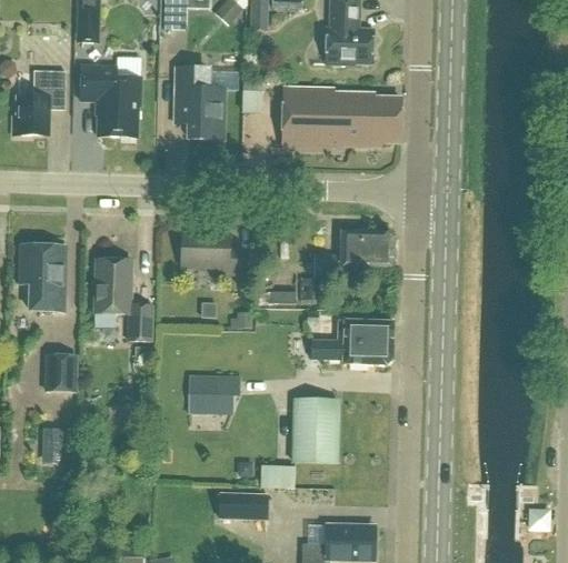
[(99,42),(100,0),(77,0),(76,41),(99,42)]
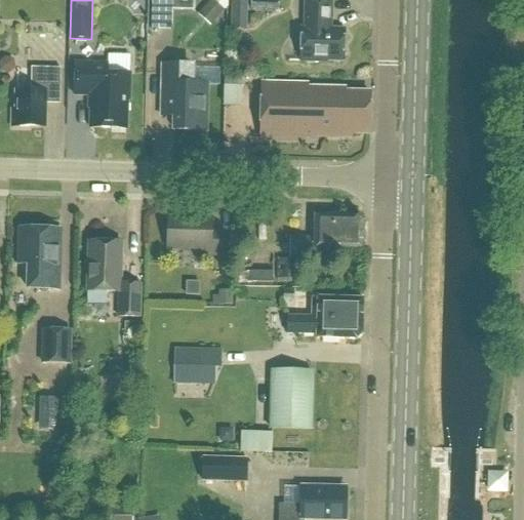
[(145,0),(146,24),(167,24),(167,5),(189,5),(189,0),(145,0)]
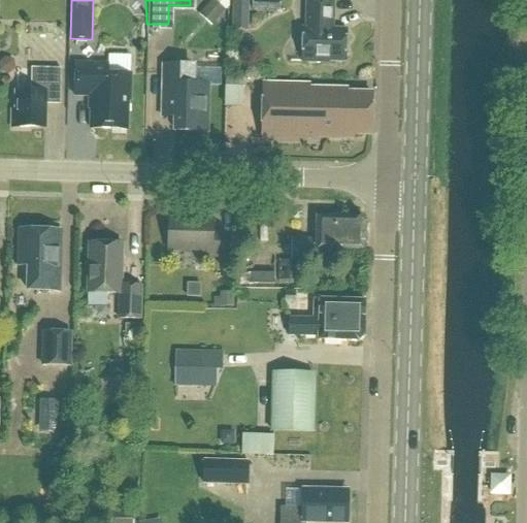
[(210,0),(200,11),(211,23),(231,2),(231,0),(210,0)]
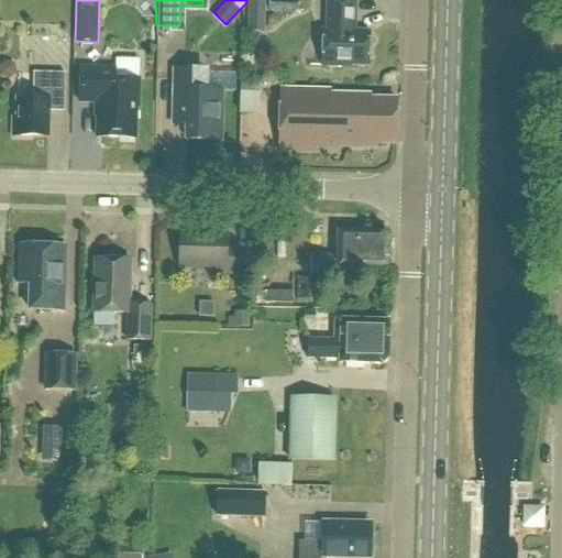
[(261,28),(261,0),(249,0),(248,28),(261,28)]
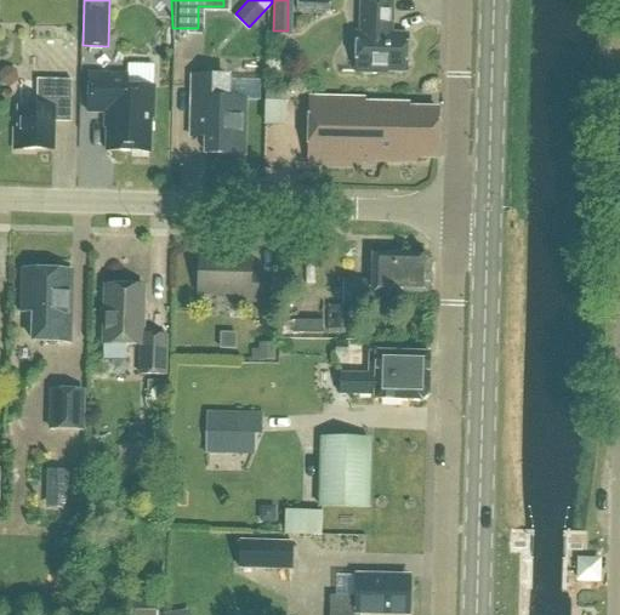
[(392,32),(393,0),(360,0),(360,30),(357,30),(356,70),(387,70),(387,69),(407,70),(408,32),(392,32)]
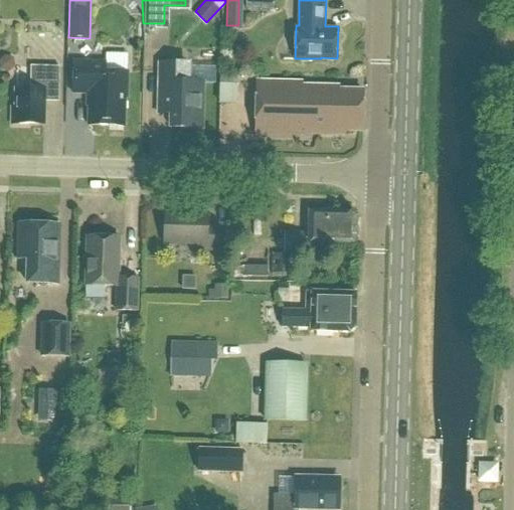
[(127,96),(128,69),(106,68),(106,59),(73,58),(72,90),(90,91),(89,123),(125,124),(126,96),(127,96)]
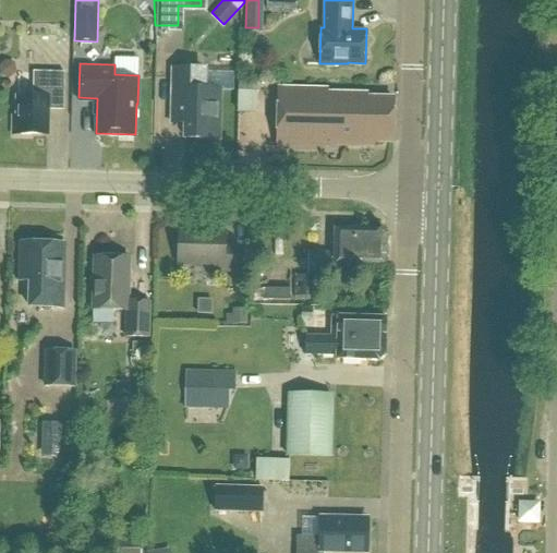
[(173,65),(172,103),(172,120),(185,121),(185,131),(196,131),(196,136),(220,136),(221,87),(204,86),(204,67),(173,65)]
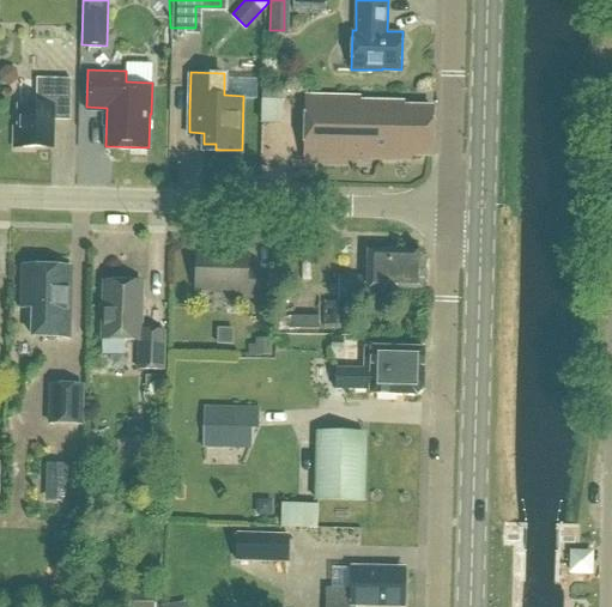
[(71,117),(72,86),(72,76),(36,74),(36,103),(20,102),(20,125),(16,125),(16,144),(53,145),(54,116),(71,117)]
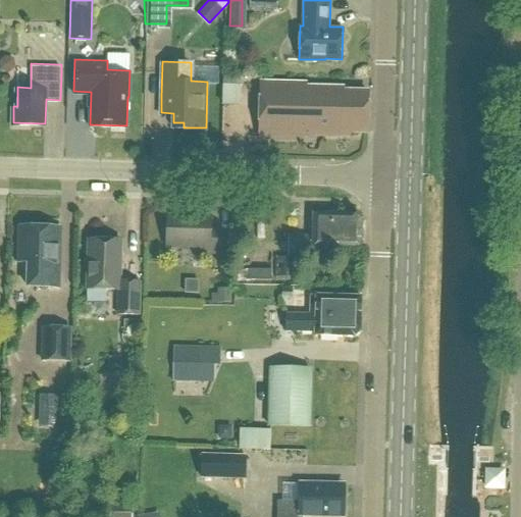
[(235,101),(235,71),(215,71),(215,101),(235,101)]
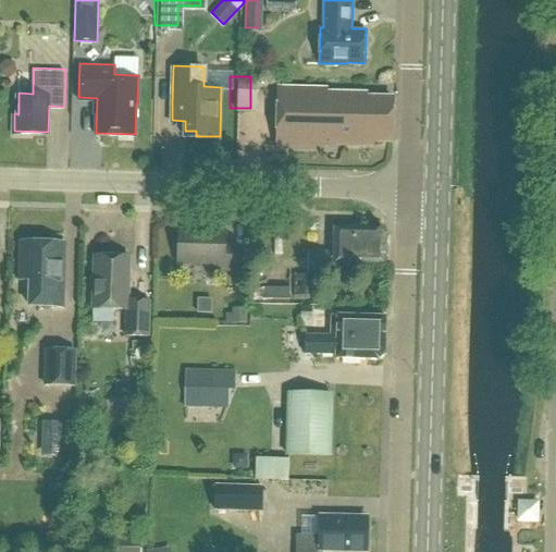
[(393,138),(394,97),(367,96),(367,92),(326,92),(326,85),(278,85),(276,146),(325,147),(325,142),(373,142),(373,138),(393,138)]
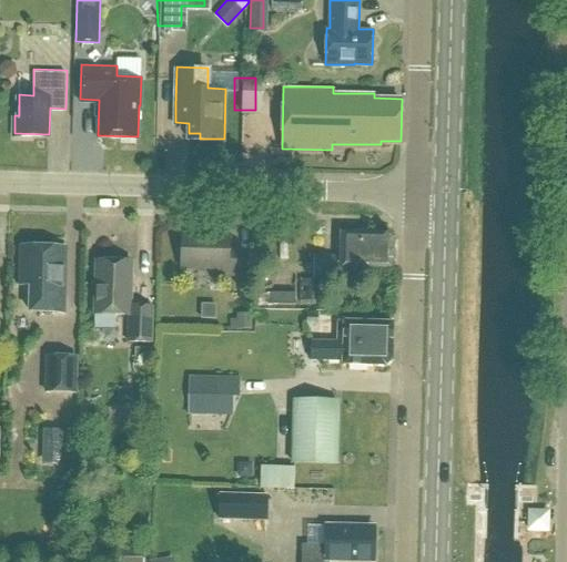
[(393,268),(394,235),(390,231),(341,230),(340,254),(314,253),(314,276),(341,277),(341,267),(393,268)]
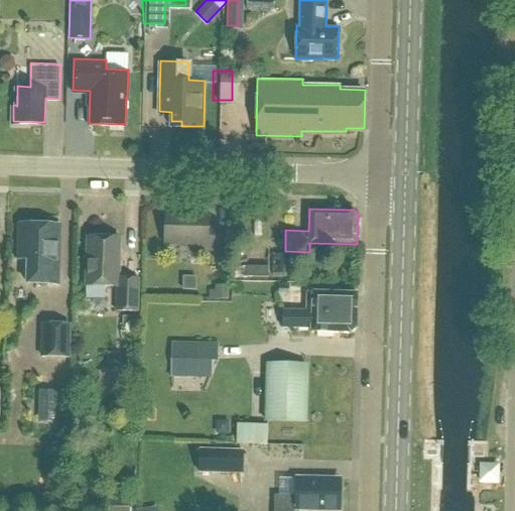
[(223,248),(224,227),(207,226),(208,214),(165,213),(165,239),(197,240),(197,248),(223,248)]
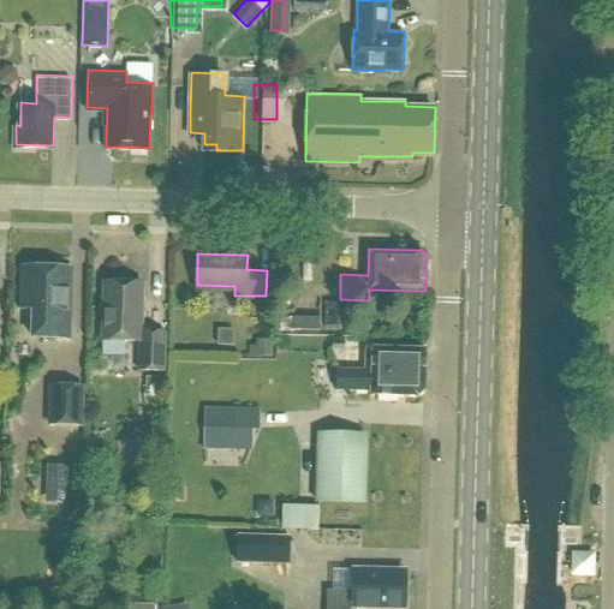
[(70,335),(72,273),(54,273),(54,264),(28,264),(27,284),(23,284),(23,304),(34,304),(33,334),(70,335)]
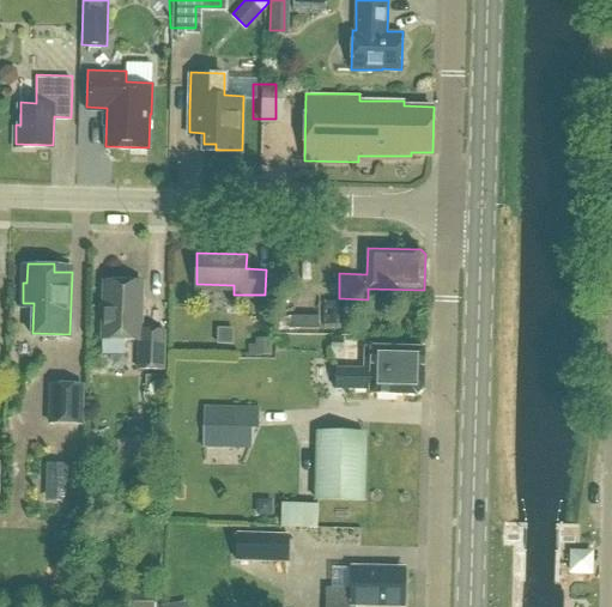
[(164,366),(165,328),(141,327),(143,279),(104,278),(103,335),(140,337),(139,365),(164,366)]
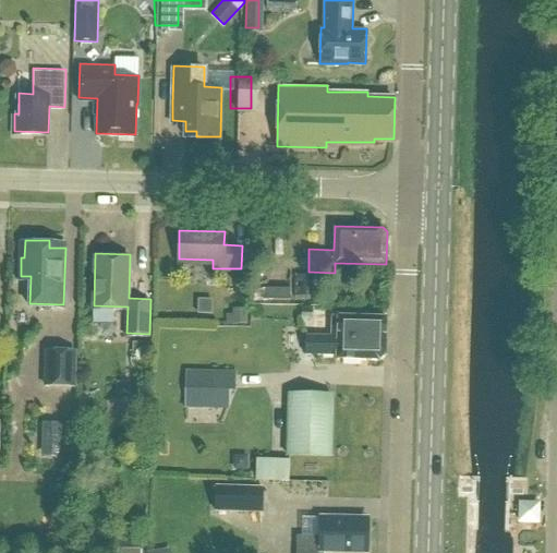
[(291,298),(291,286),(267,286),(266,297),(291,298)]
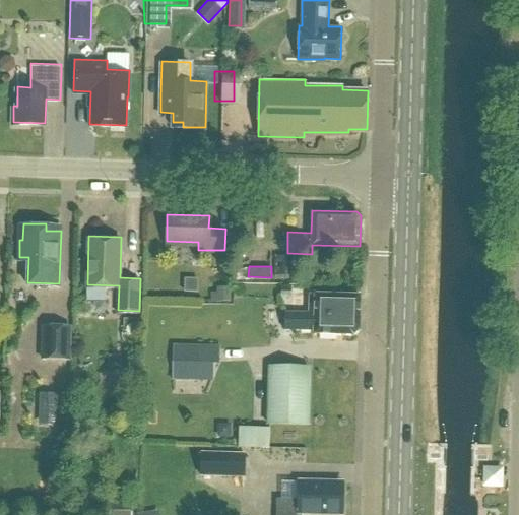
[(281,282),(281,296),(292,296),(292,282),(281,282)]
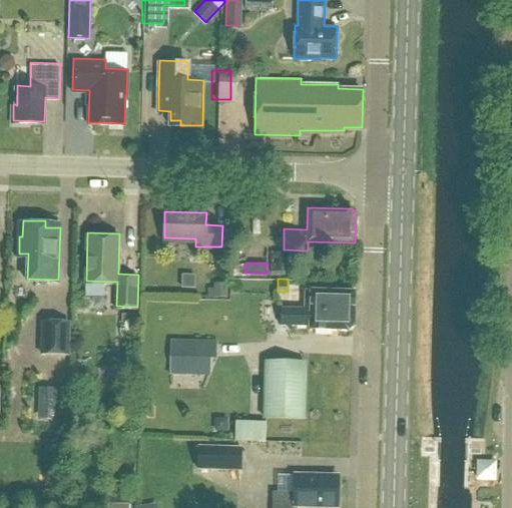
[(208,286),(208,296),(214,296),(227,296),(227,281),(214,281),(214,286),(208,286)]
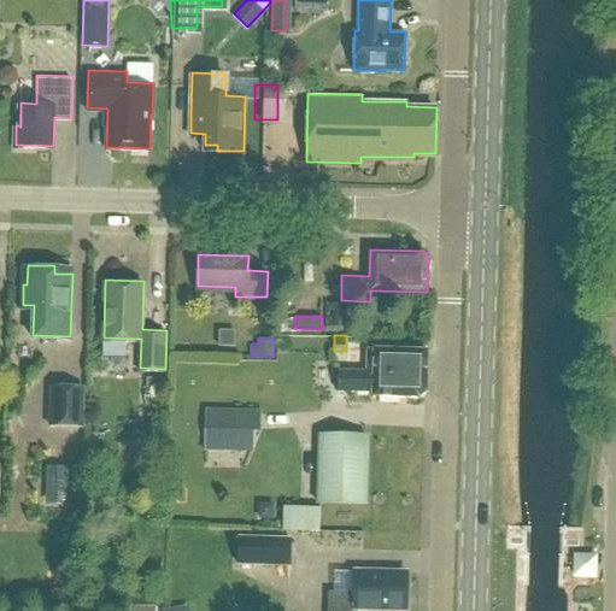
[(427,389),(428,348),(374,347),(374,348),(368,348),(368,369),(339,368),(338,389),(373,391),(373,393),(421,394),(427,389)]
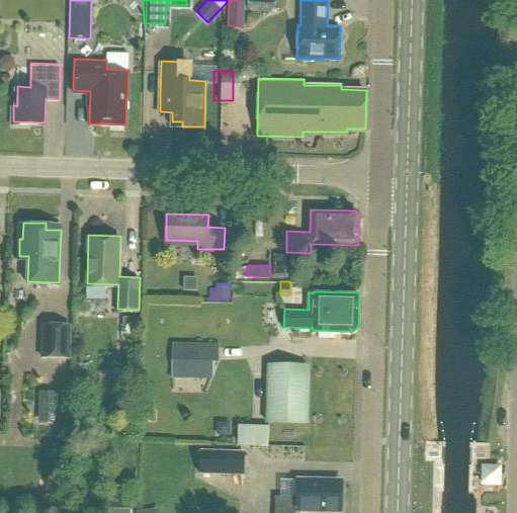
[(71,356),(71,322),(41,322),(40,355),(71,356)]
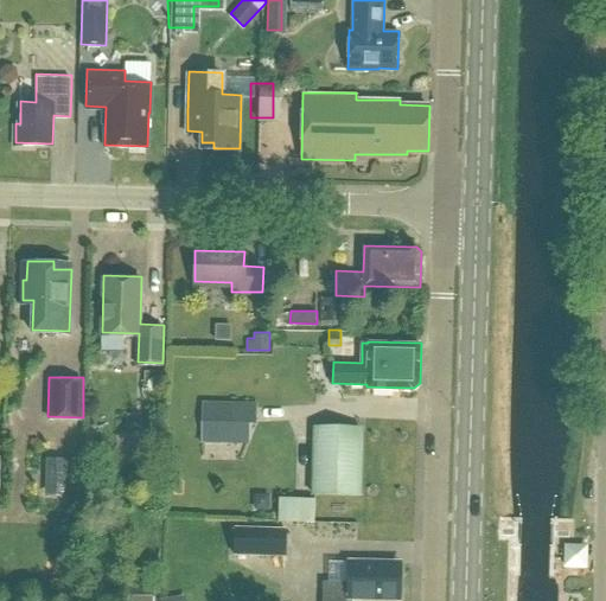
[(233,441),(234,401),(203,400),(202,440),(233,441)]
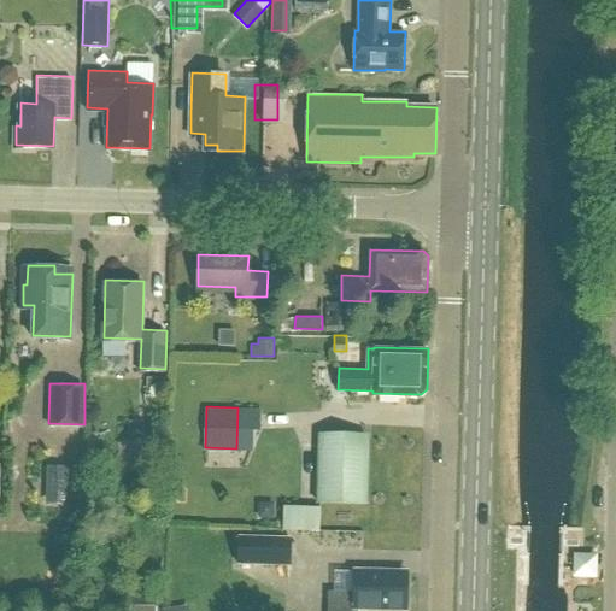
[(365,503),(368,434),(320,433),(318,501),(365,503)]
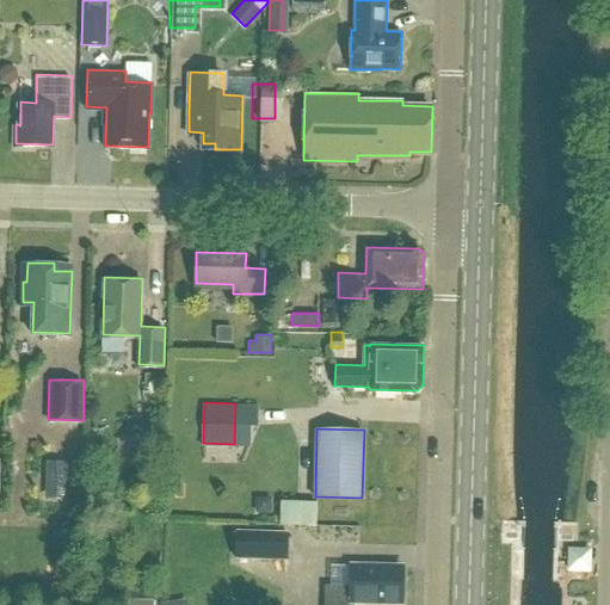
[(80,495),(81,460),(45,460),(44,495),(80,495)]
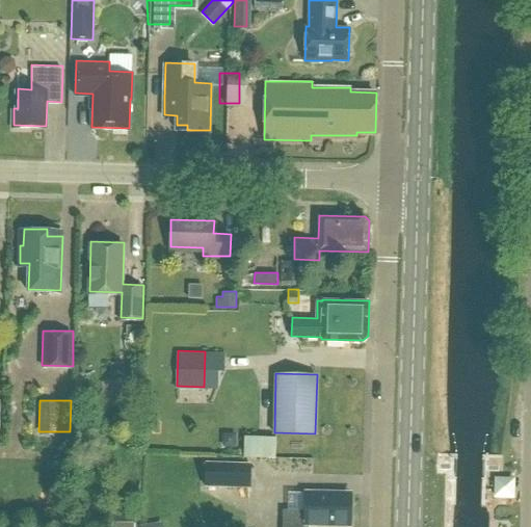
[(237,433),(237,453),(269,454),(269,433),(237,433)]
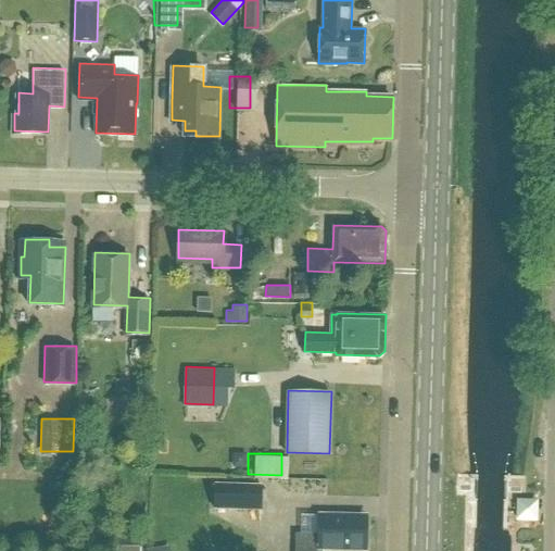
[(216,506),(262,508),(262,484),(216,483),(216,506)]
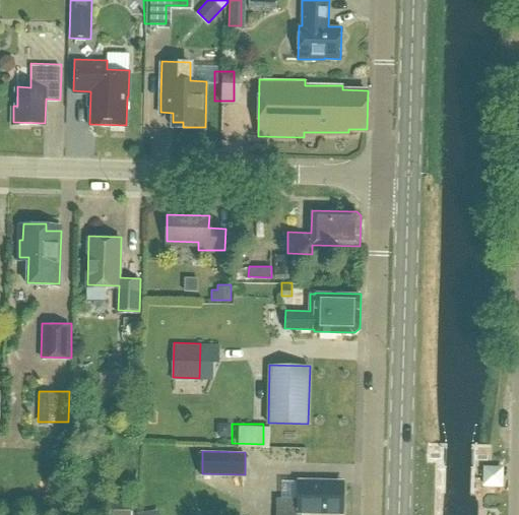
[(491,481),(497,481),(501,478),(501,468),(488,468),(487,477),(491,481)]
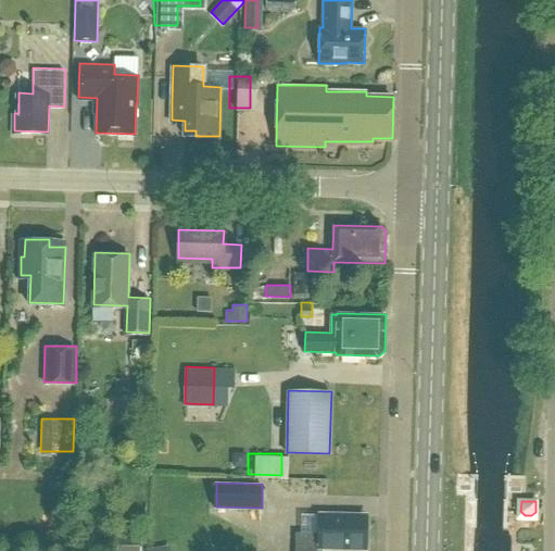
[(367,549),(367,526),(367,513),(358,513),(319,512),(319,533),(294,533),(293,550),(320,550),(322,548),(367,549)]
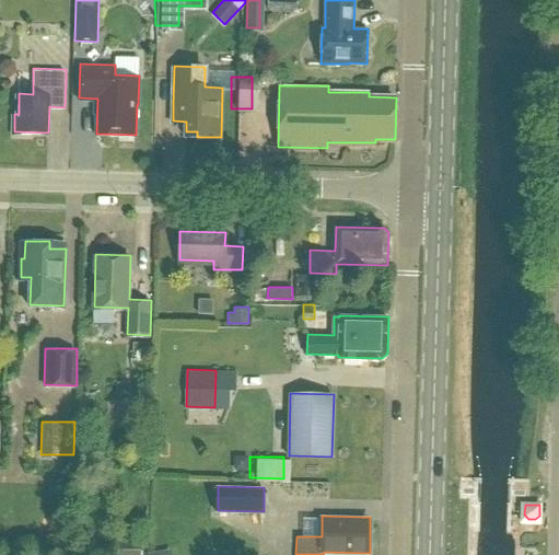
[(119,539),(119,554),(142,554),(142,539),(119,539)]
